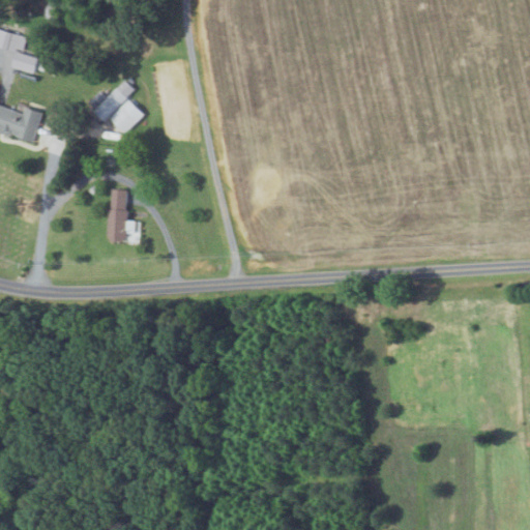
[(48,0),(45,17),(57,20),(60,2),(49,0),(48,0)]
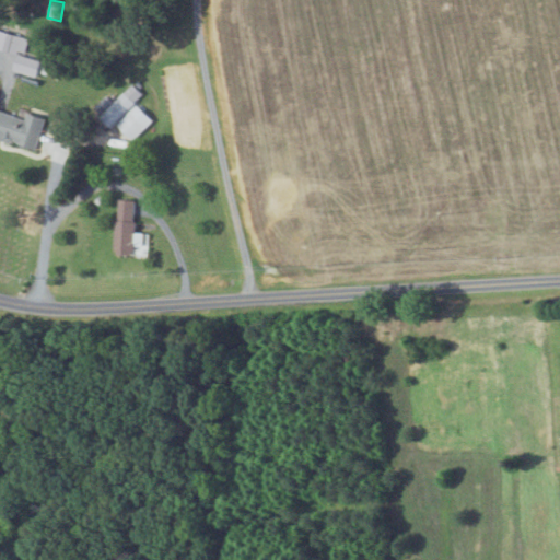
[(36,77),(39,60),(22,56),(26,37),(0,31),(0,49),(16,54),(12,72),(36,77)]
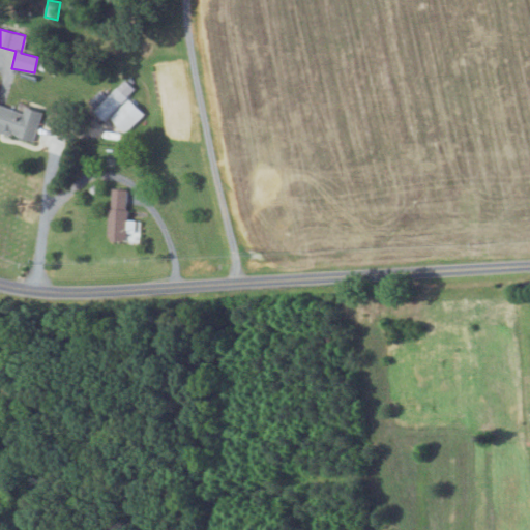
[(0,58),(0,65),(12,66),(12,51),(0,51),(0,58)]
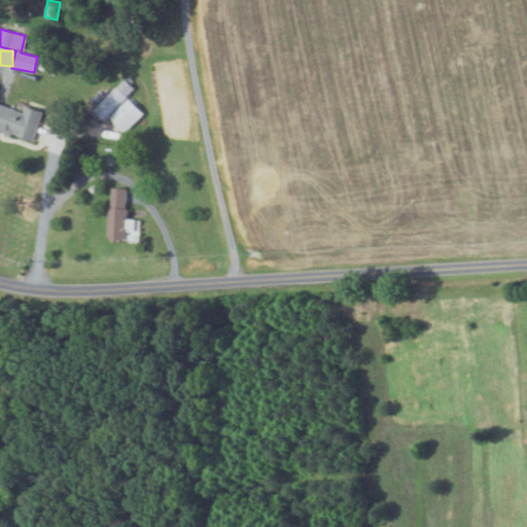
[(142,114),(126,97),(134,90),(124,79),(92,110),(119,137),(142,114)]
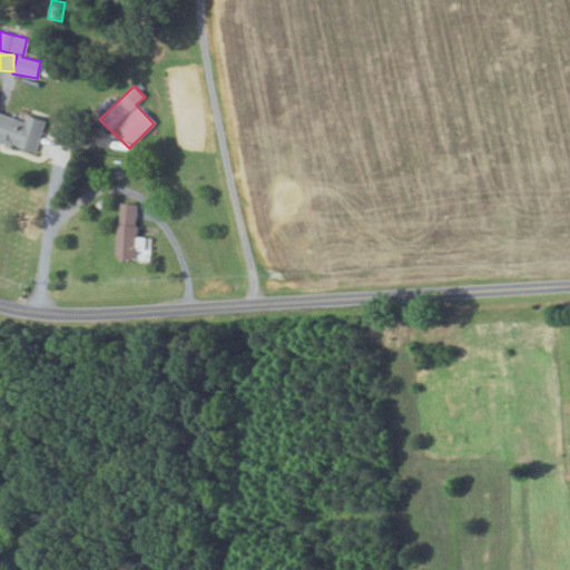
[(0,141),(36,154),(46,121),(28,116),(26,121),(0,112),(0,141)]
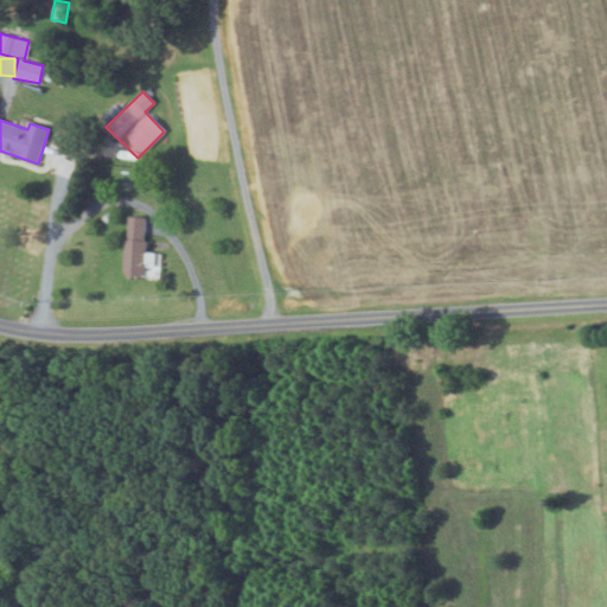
[(159,279),(160,253),(145,253),(146,217),(126,217),(123,278),(159,279)]
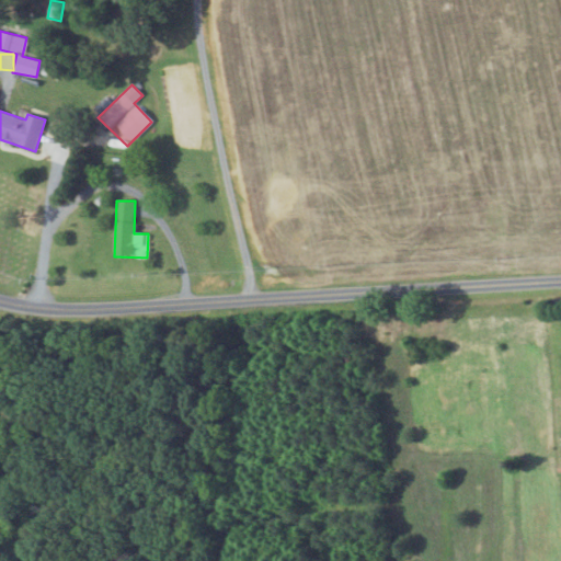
All buildings are outlined.
